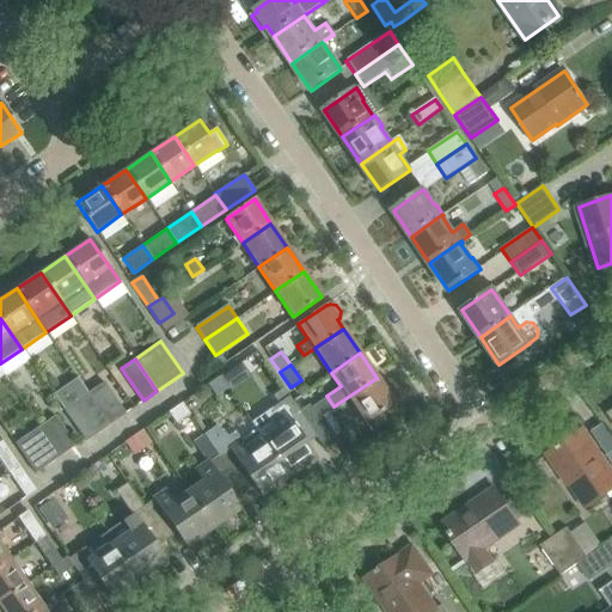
[(220,377),(208,385),(216,398),(228,390),(220,377)]
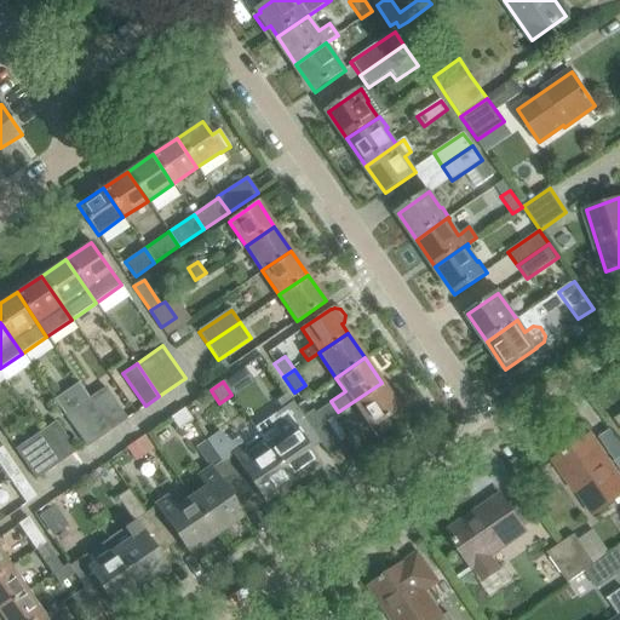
[(382,383),(352,402),(377,438),(392,428),(385,418),(406,403),(395,388),(389,392),(382,383)]
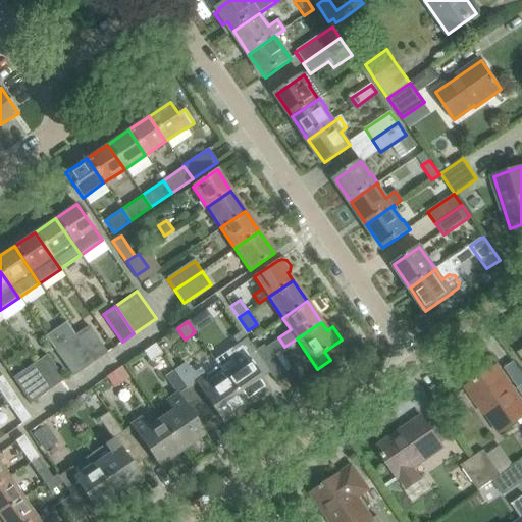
[(88,325),(74,334),(93,361),(106,352),(88,325)]
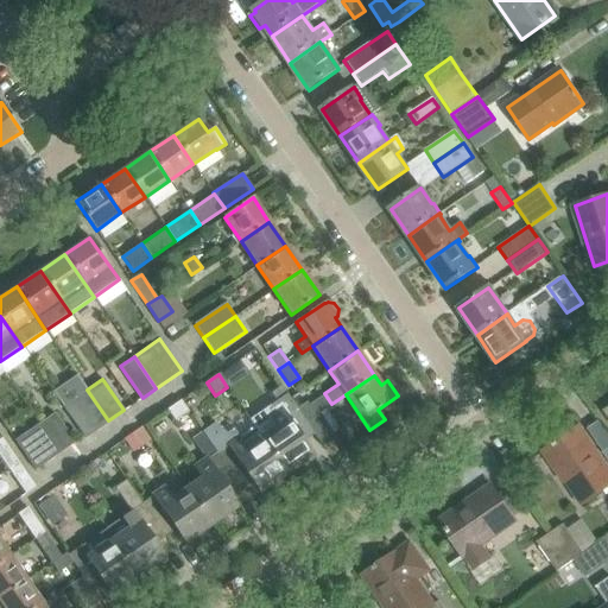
[(323,447),(306,422),(296,407),(280,385),(270,392),(274,400),(264,407),(270,416),(254,426),(285,473),(311,455),(298,436),(309,429),(322,448),(323,447)]
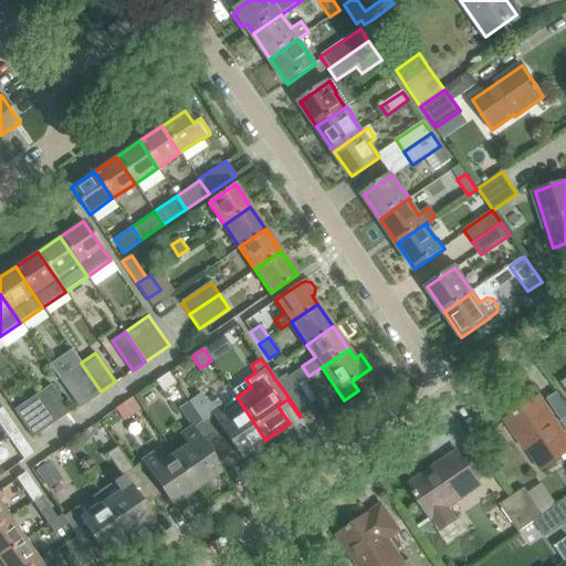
[(59,377),(79,407),(101,391),(81,363),(59,377)]
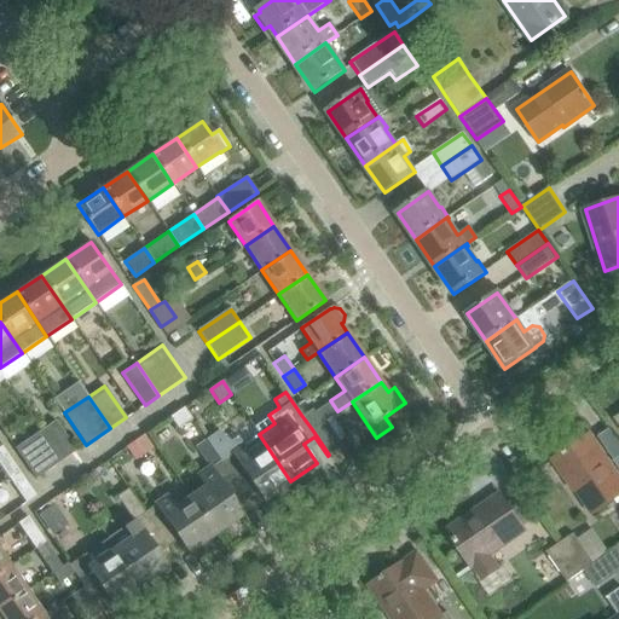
[(313,408),(301,415),(312,429),(323,422),(313,408)]
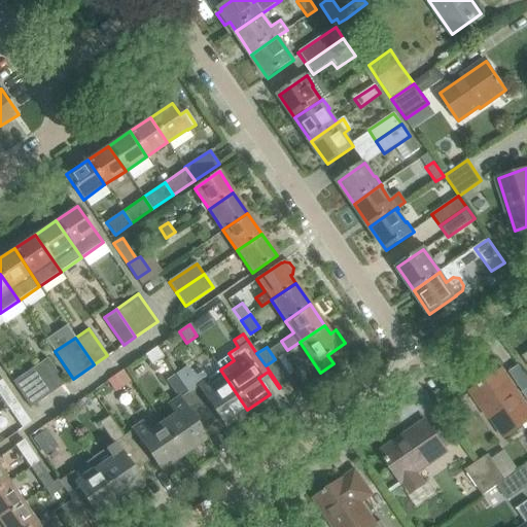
[(163,358),(155,348),(143,356),(150,366),(163,358)]
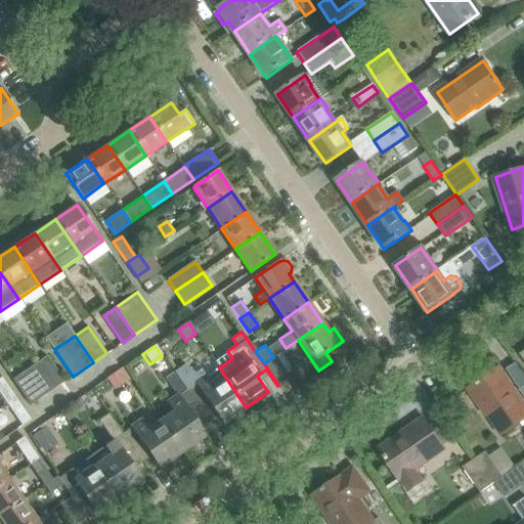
[(46,355),(33,364),(52,391),(64,383),(46,355)]
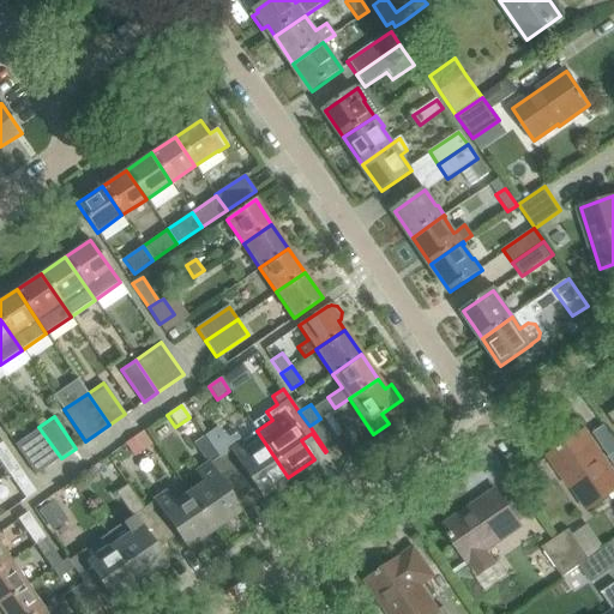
[(320,419),(309,426),(326,451),(339,443),(321,417),(320,419)]
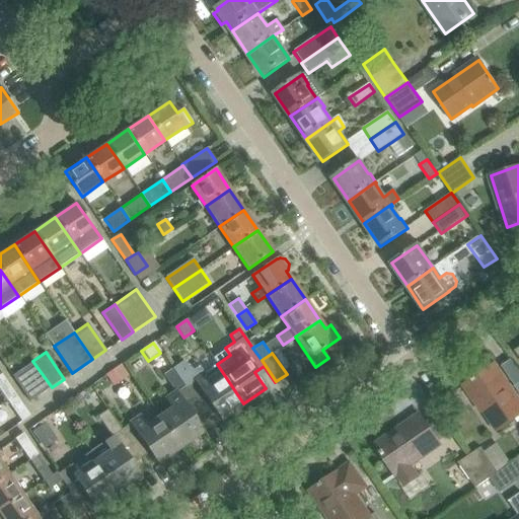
[(171,367),(184,386),(205,415),(214,409),(221,419),(243,403),(217,364),(204,373),(199,365),(193,369),(183,360),(171,367)]
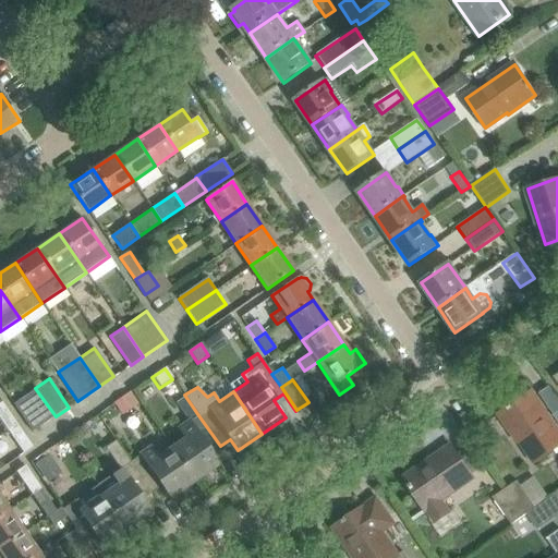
[(56,416),(35,388),(13,403),(33,432),(56,416)]
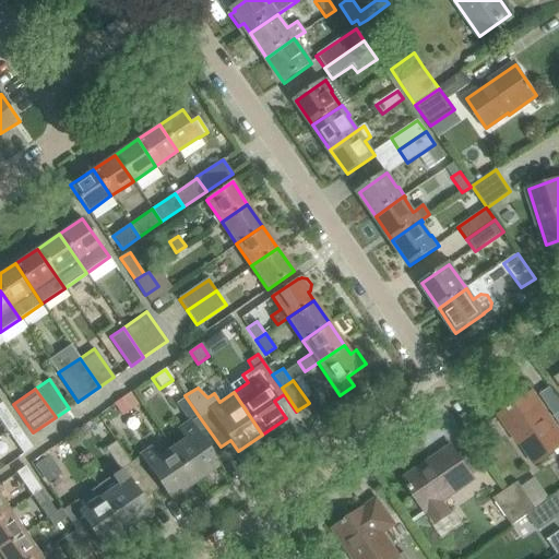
[(131,392),(113,405),(121,417),(140,405),(131,392)]
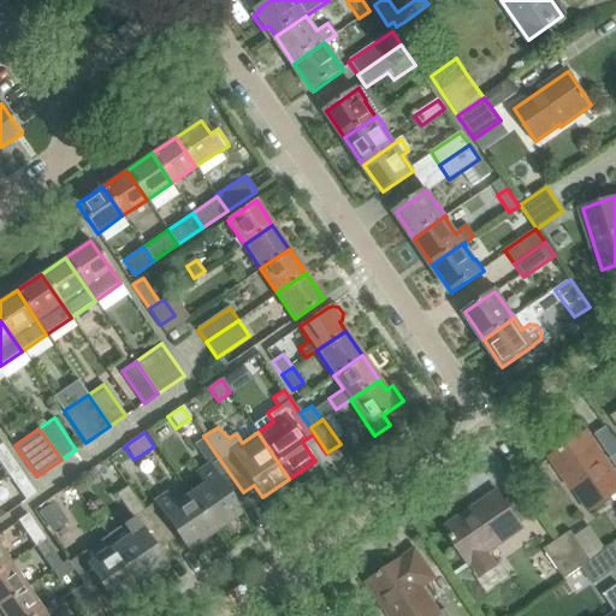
[(615,492),(615,478),(585,434),(551,457),(573,489),(575,487),(591,510),(615,492)]
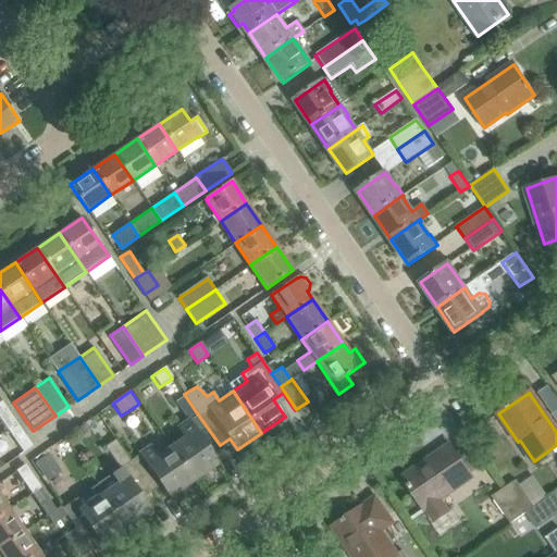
[(0,401),(0,419),(7,430),(16,423),(1,401),(0,401)]
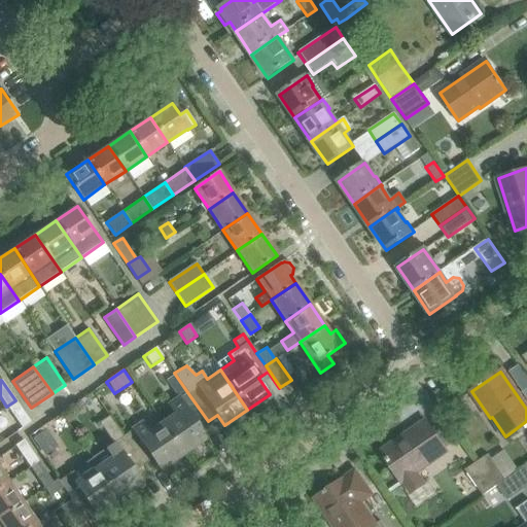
[(206,438),(199,428),(208,421),(187,392),(169,406),(176,416),(163,424),(183,454),(206,438)]
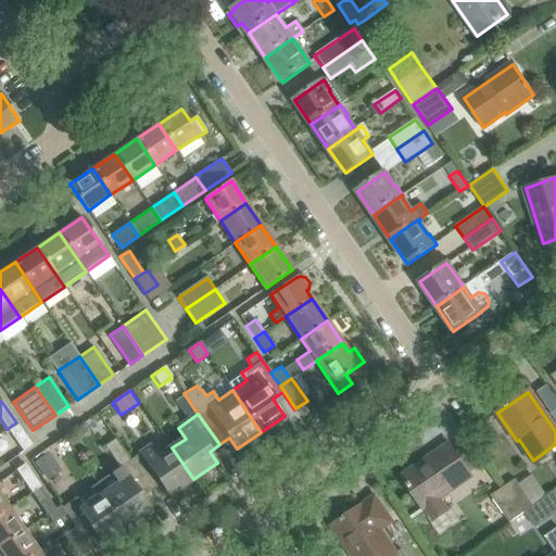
[(23,452),(32,445),(16,422),(7,429),(23,452)]
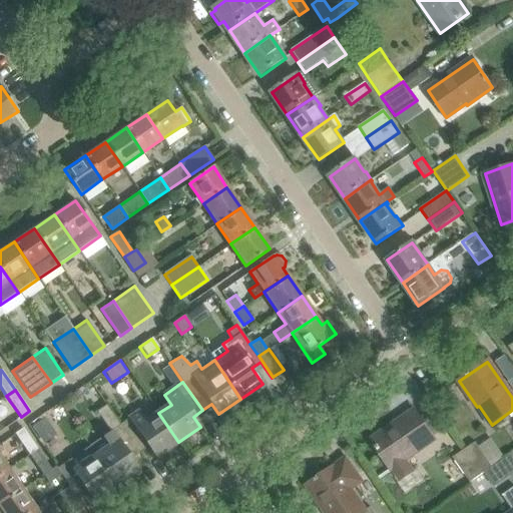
[(108,447),(95,456),(115,485),(137,470),(126,454),(136,448),(120,425),(106,405),(96,411),(110,432),(101,438),(108,447)]
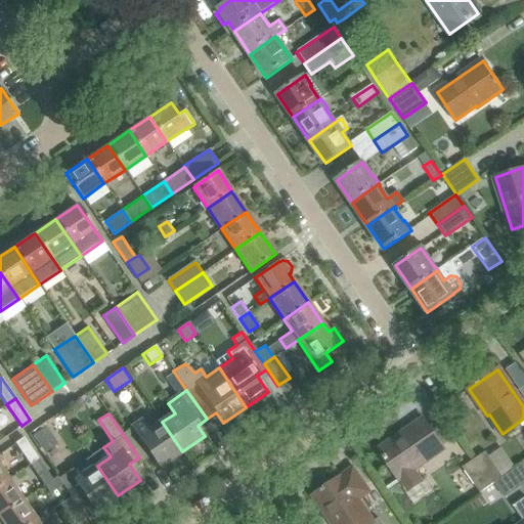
[(425,420),(379,450),(407,492),(424,480),(415,467),(443,447),(425,420)]
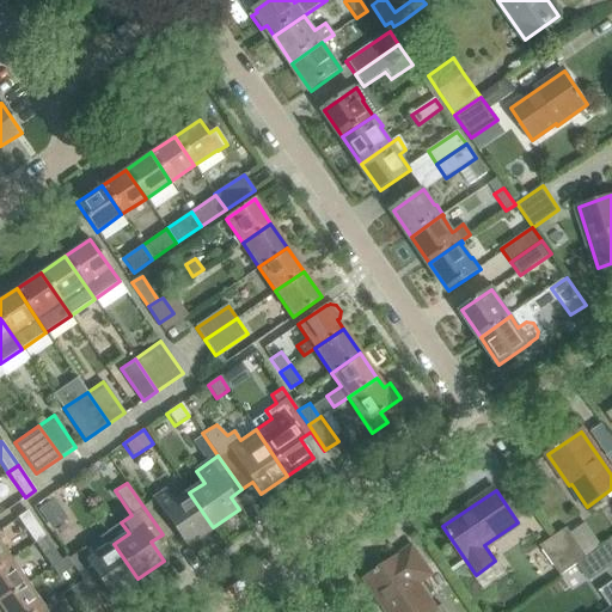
[(166,491),(144,507),(163,534),(173,527),(187,545),(213,527),(189,493),(175,503),(166,491)]
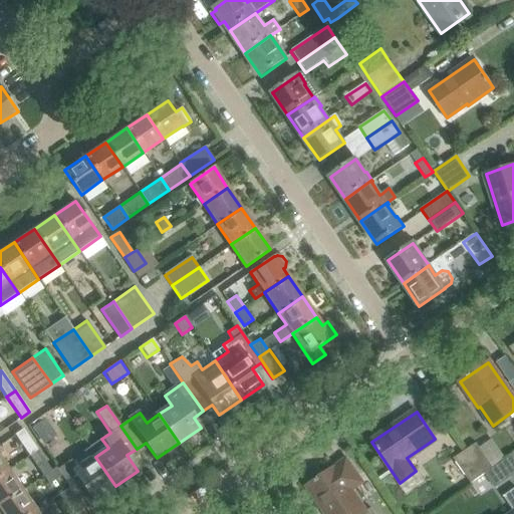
[(28,438),(23,429),(14,435),(20,443),(28,438)]
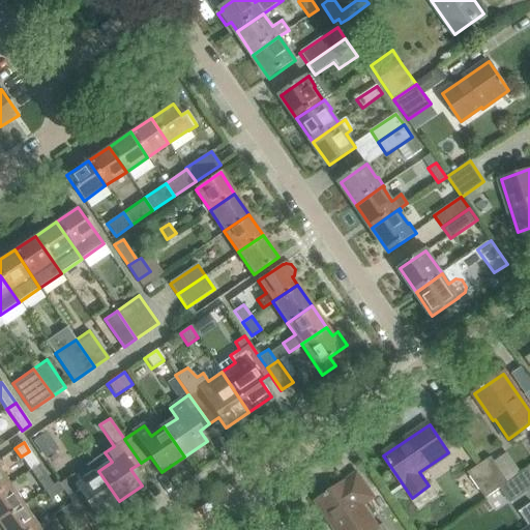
[(479,465),(497,490),(508,482),(491,457),(479,465)]
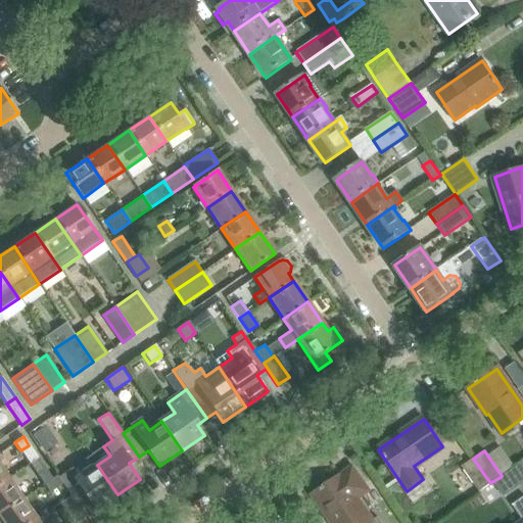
[(490,483),(473,459),(461,467),(478,491),(490,483)]
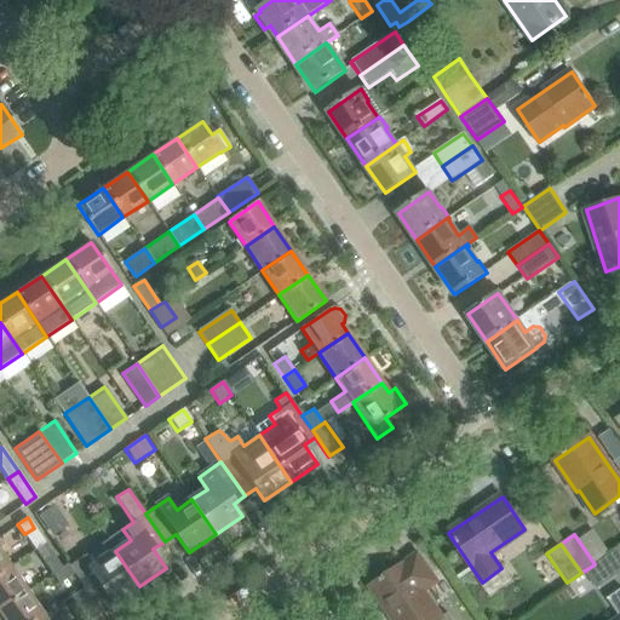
[(619,546),(603,558),(614,574),(619,569),(619,546)]
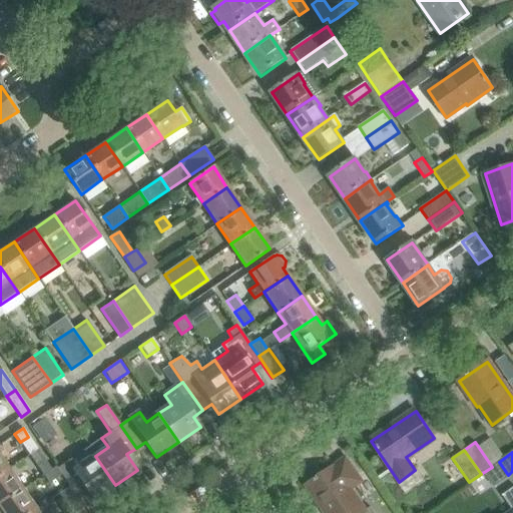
[(57,468),(61,474),(69,486),(84,507),(73,491),(82,485),(93,500),(115,485),(95,456),(83,464),(77,455),(57,468)]
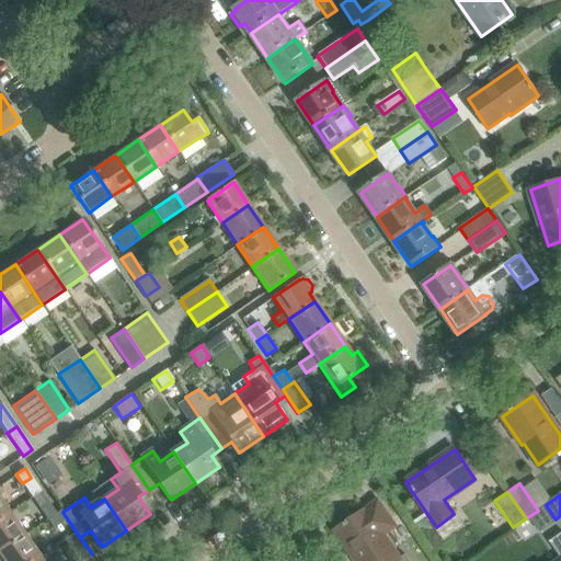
[(0,518),(9,513),(0,499),(0,518)]
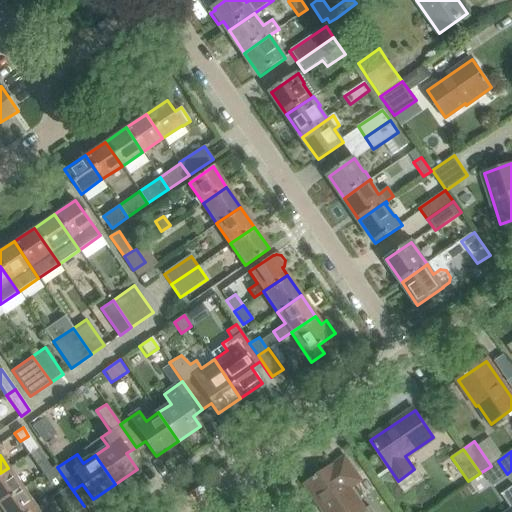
[(327,511),(373,511),(370,506),(364,510),(344,482),(356,474),(345,458),(317,477),(316,476),(313,479),(307,484),(322,506),(323,505),(327,511)]
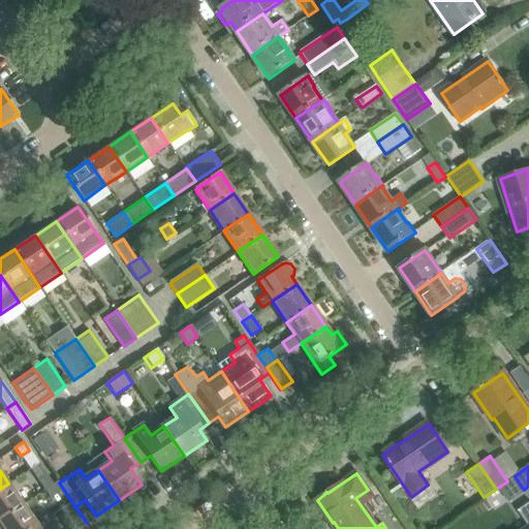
[(38,480),(43,490),(53,484),(47,475),(38,480)]
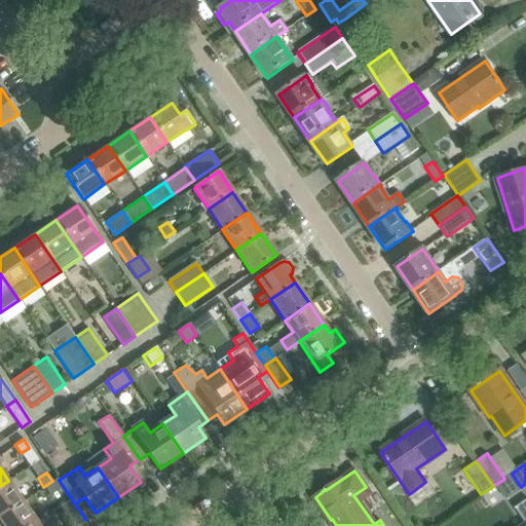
[(63,486),(59,480),(57,478),(52,481),(43,487),(49,494),(63,486)]
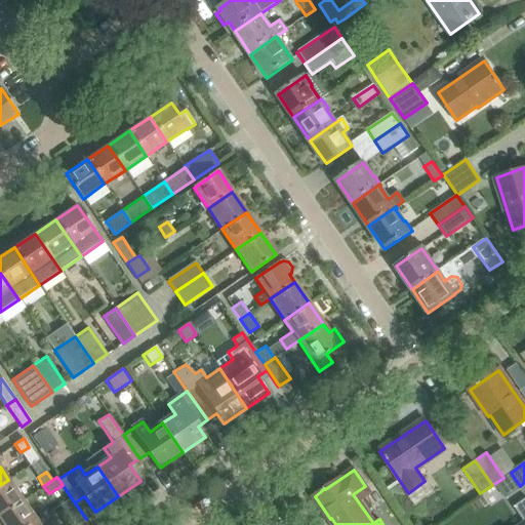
[(0,515),(23,500),(8,480),(0,485),(0,515)]
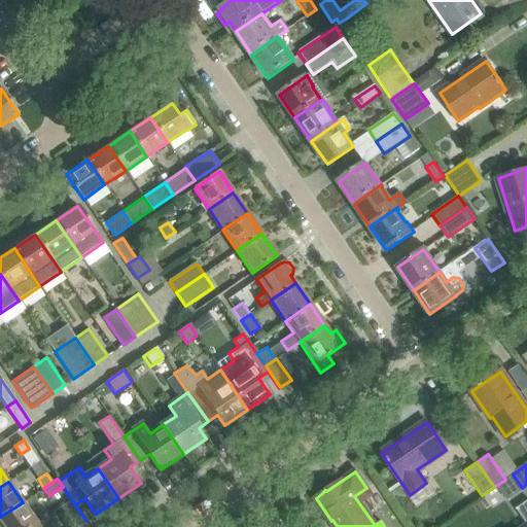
[(73,526),(77,526),(86,521),(71,499),(60,506),(73,526)]
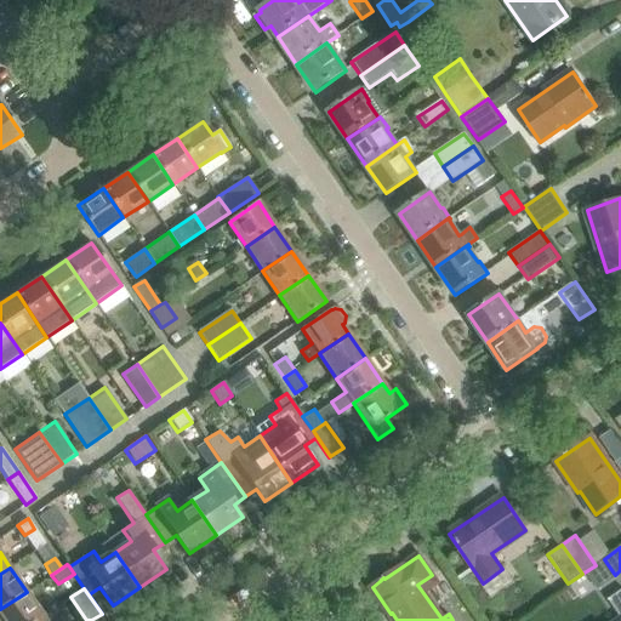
[(620,620),(620,590),(608,599),(620,617),(620,619),(617,620),(620,620)]
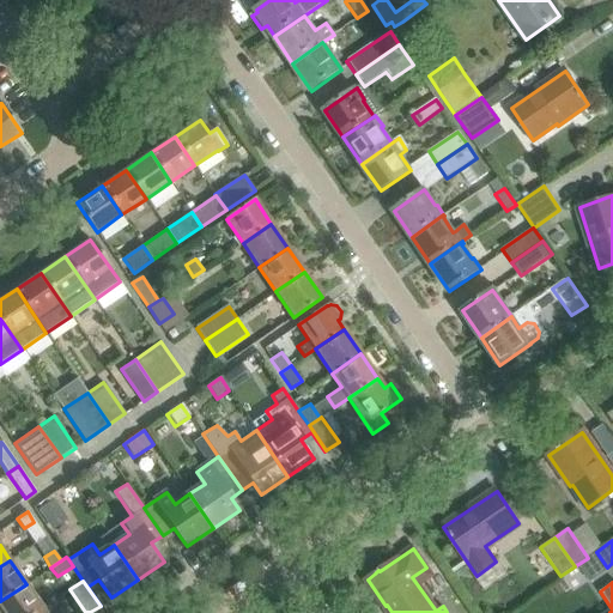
[(35,612),(42,608),(26,584),(0,601),(0,612),(35,612)]
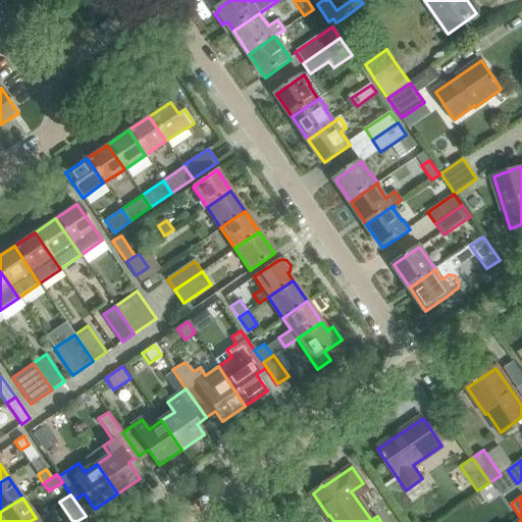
[(50,521),(52,521),(46,512),(37,518),(36,518),(30,521),(50,521)]
